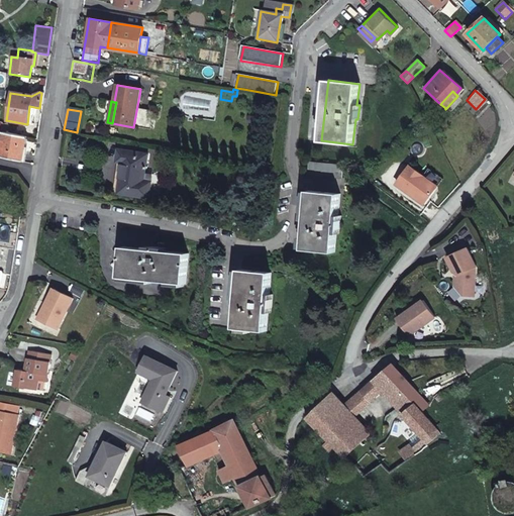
[(1,132),(0,138),(0,158),(20,163),(24,136),(1,132)]
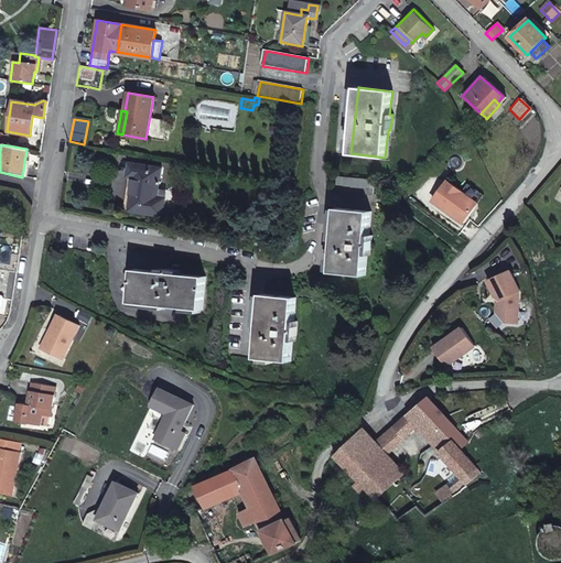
[(160,169),(129,163),(127,175),(133,176),(128,212),(160,216),(163,197),(155,196),(160,169)]
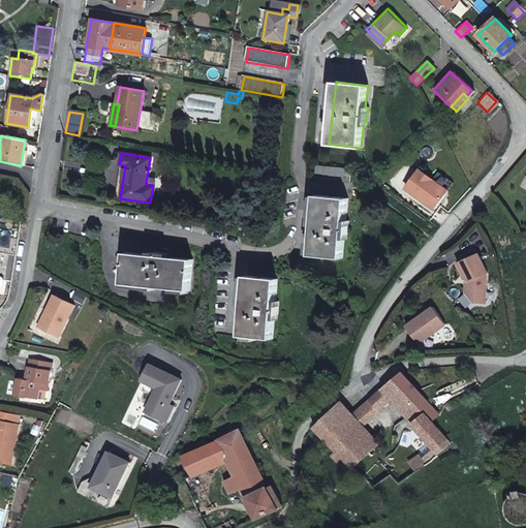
[(351,169),(317,165),(315,179),(349,183),(351,169)]
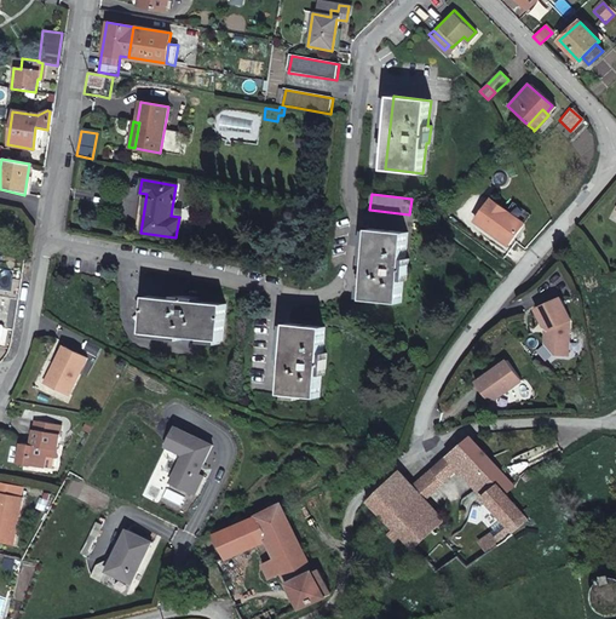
[(408,233),(370,228),(362,301),(399,304),(403,276),(407,276),(408,259),(404,259),(408,233)]
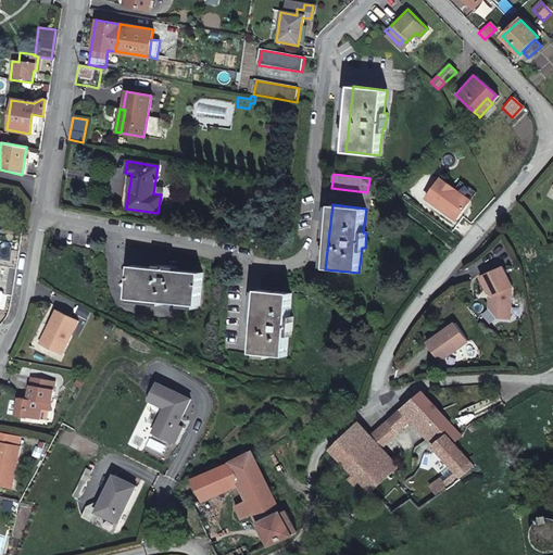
[(429,227),(452,251),(457,243),(445,231),(456,216),(447,205),(429,227)]
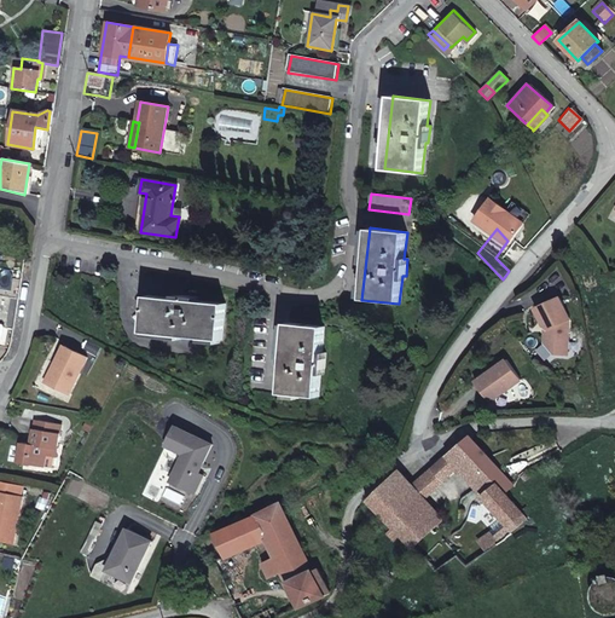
[(220,341),(224,305),(191,301),(191,298),(180,296),(180,300),(146,295),(143,333),(196,339),(220,341)]
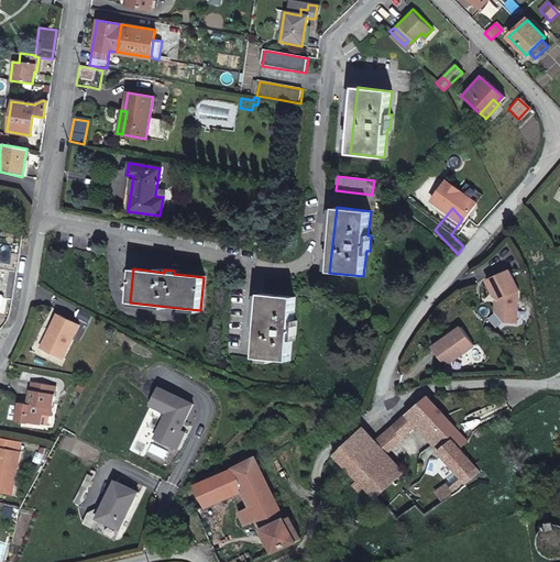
[(507,272),(484,282),(492,298),(496,300),(495,305),(493,307),(493,312),(502,323),(514,324),(516,291),(507,272)]
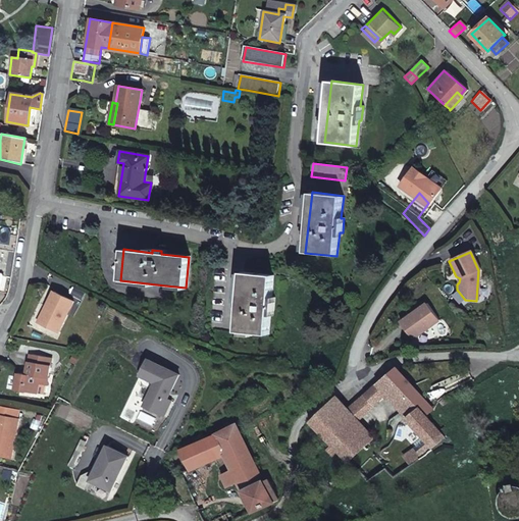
[(243,272),(237,331),(267,334),(270,311),(273,311),(274,298),(271,298),(274,275),(243,272)]
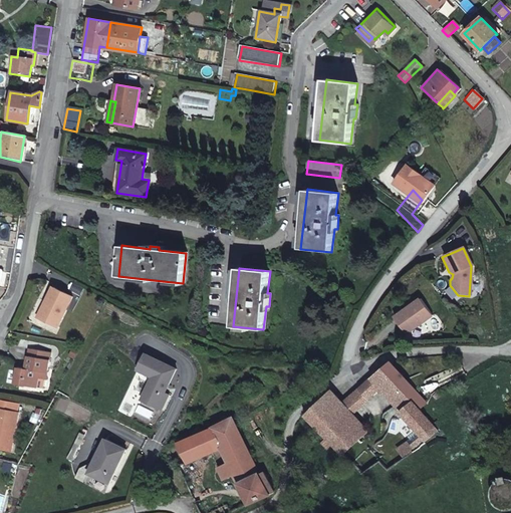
[(52,289),(45,305),(49,306),(43,320),(59,327),(72,298),(52,289)]
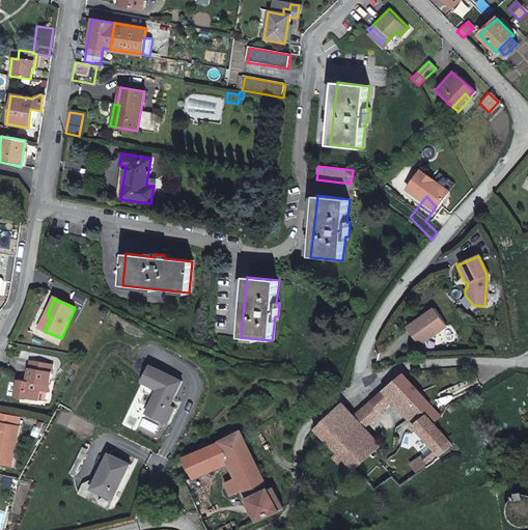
[(406,329),(418,346),(445,327),(433,310),(406,329)]
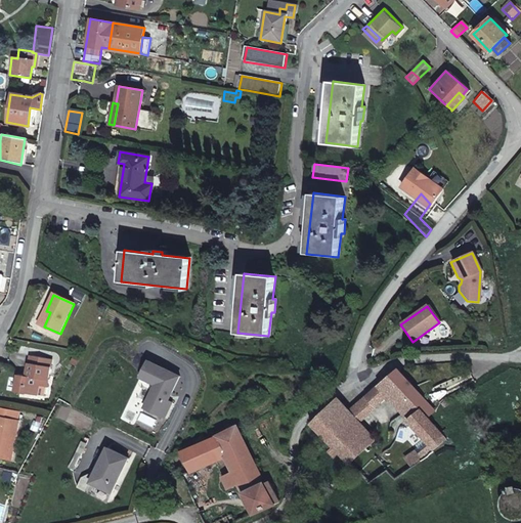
[(50,312),(46,311),(40,324),(44,327),(50,312)]
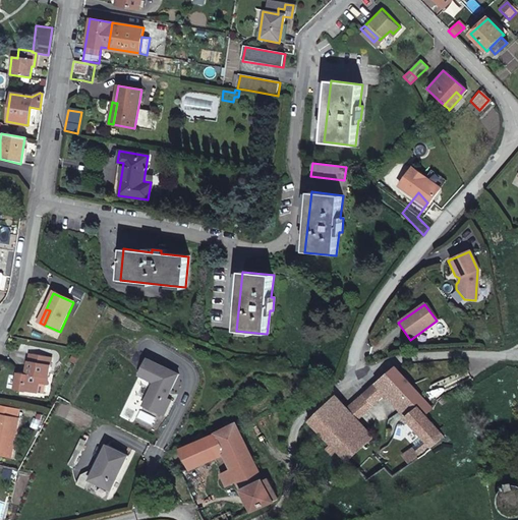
[(44,355),(26,352),(23,371),(15,369),(12,388),(29,390),(30,382),(40,383),(44,355)]
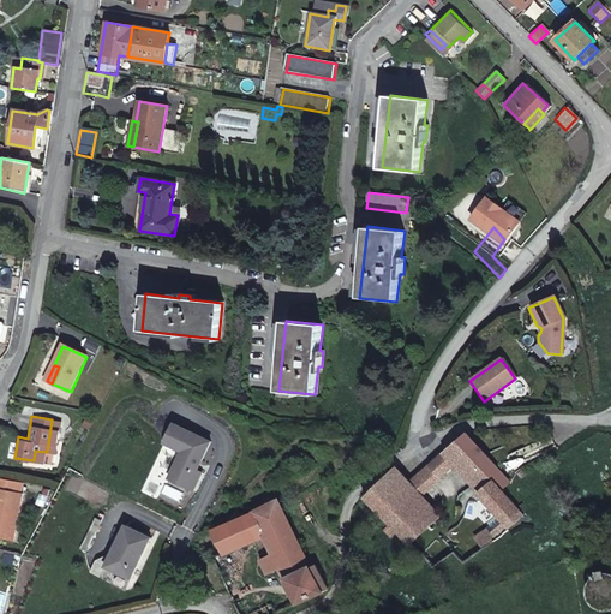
[(171,422),(161,441),(179,449),(165,477),(190,489),(198,471),(190,466),(193,457),(198,459),(208,440),(171,422)]
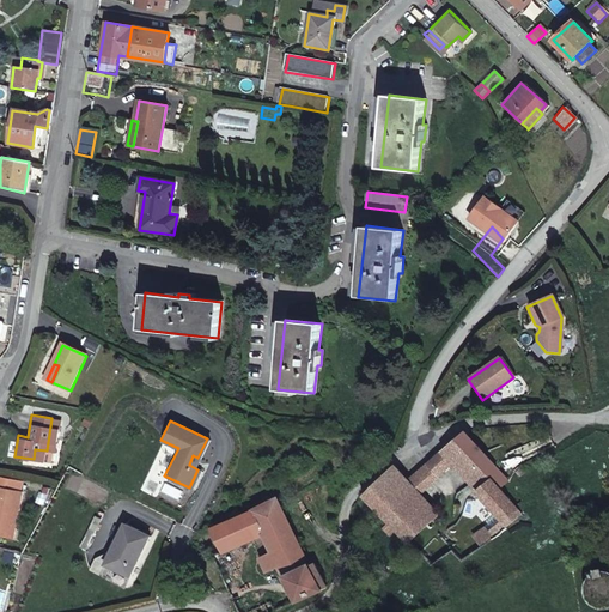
[(482,454),(464,432),(427,464),(436,474),(451,462),(466,452),(474,460),(482,454)]
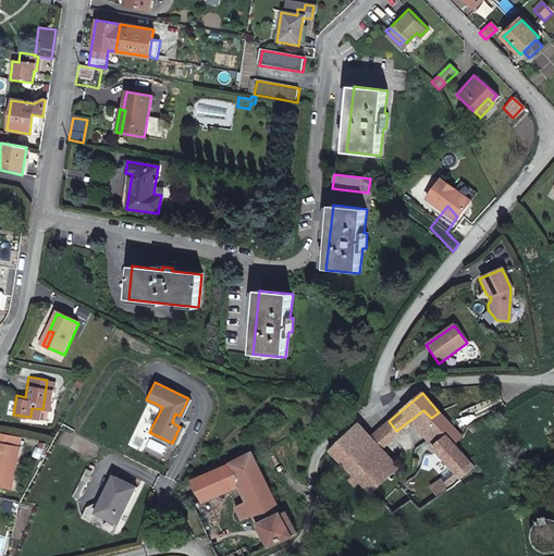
[(441,430),(431,418),(423,410),(410,420),(427,441),(441,430)]
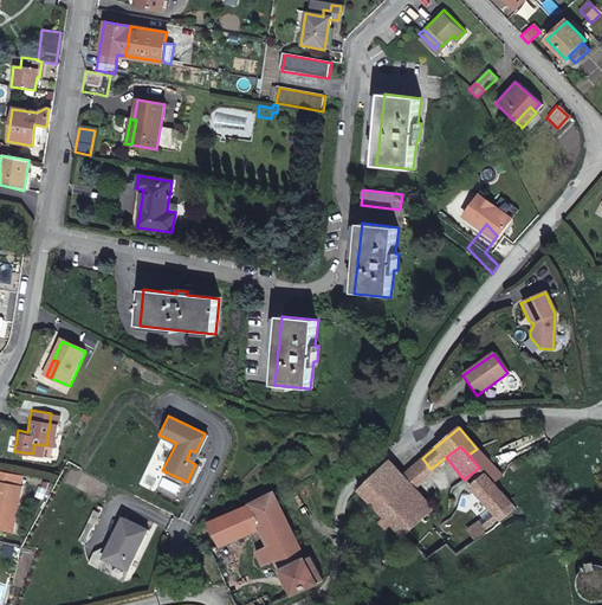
[(389,458),(358,488),(402,535),(433,509),(419,491),(412,484),(424,476),(414,464),(402,475),(389,458)]
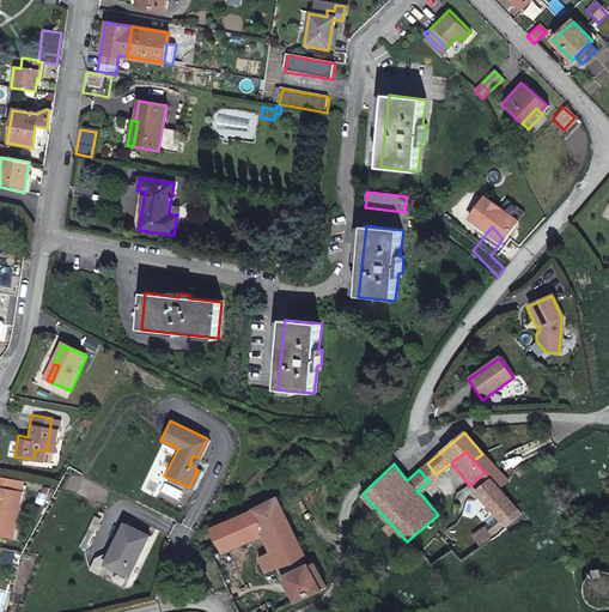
[(419,470),(428,482),(436,474),(427,464),(419,470)]
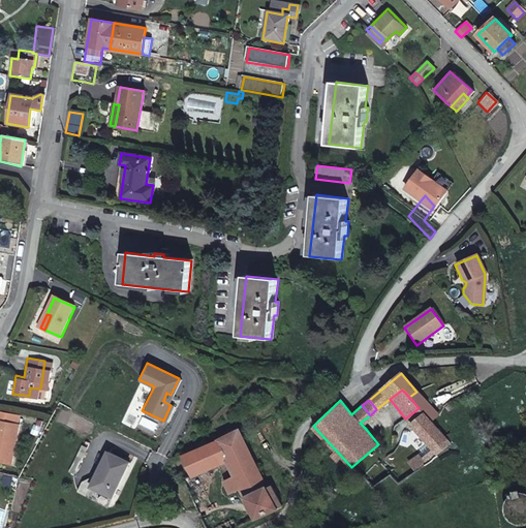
[(405,418),(410,425),(428,446),(432,451),(444,440),(419,408),(405,418)]
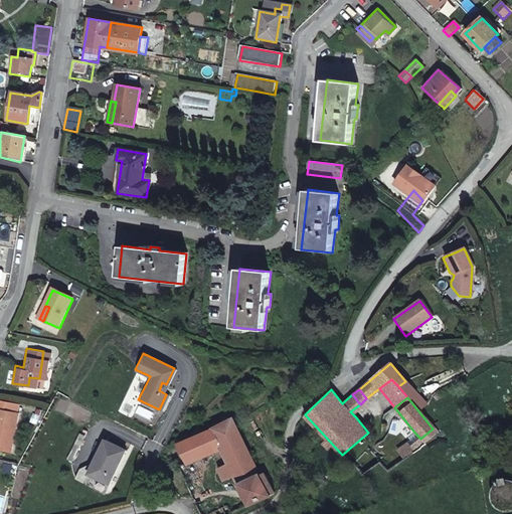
[(0,449),(10,451),(15,412),(0,409),(0,449)]
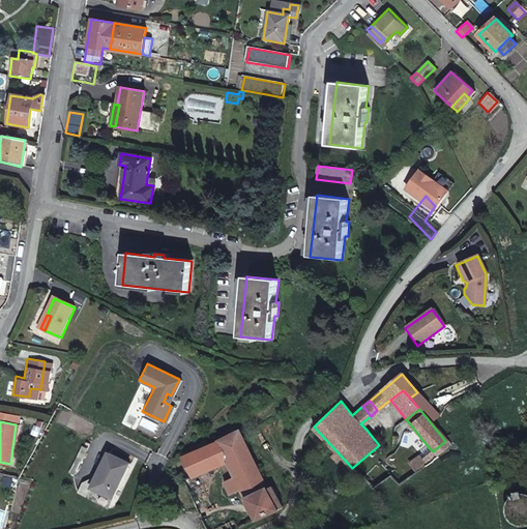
[(281,510),(282,510),(270,488),(265,490),(258,473),(239,431),(216,442),(180,457),(189,476),(228,460),(234,474),(223,479),(228,493),(240,488),(256,522),(281,510)]
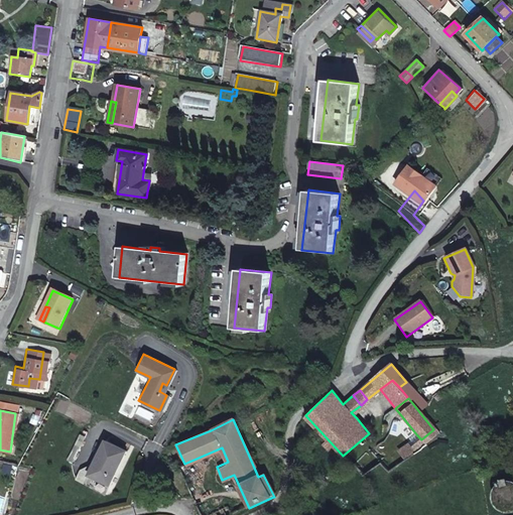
[(421,439),(417,435),(406,443),(414,453),(425,443),(421,439)]
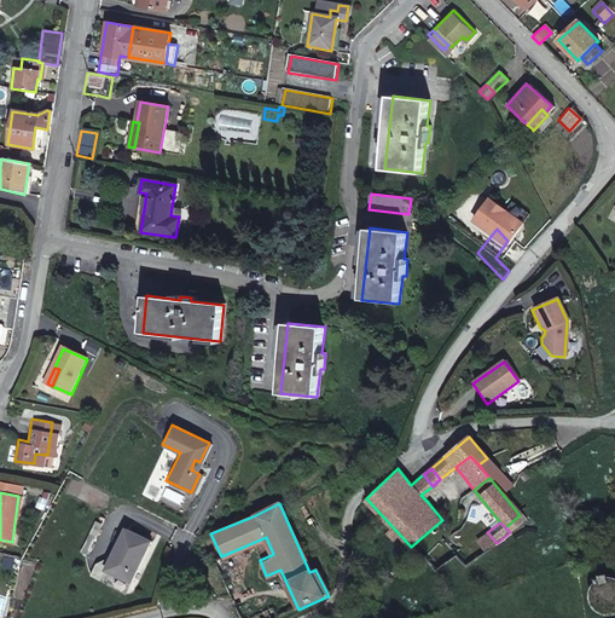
[(148,541),(122,529),(102,570),(127,582),(148,541)]
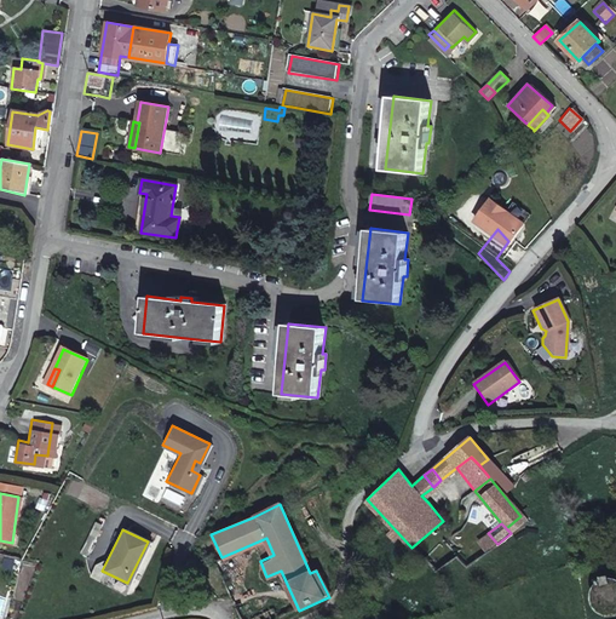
[(611,583),(608,584),(604,585),(602,589),(600,594),(600,597),(602,600),(604,602),(606,605),(610,606),(615,606),(615,605),(615,583),(611,583)]
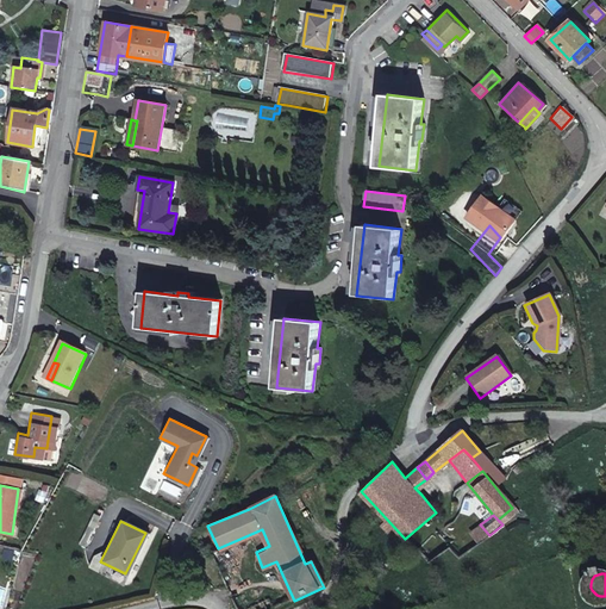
[(242,592),(230,597),(236,608),(239,608),(247,606),(242,592)]
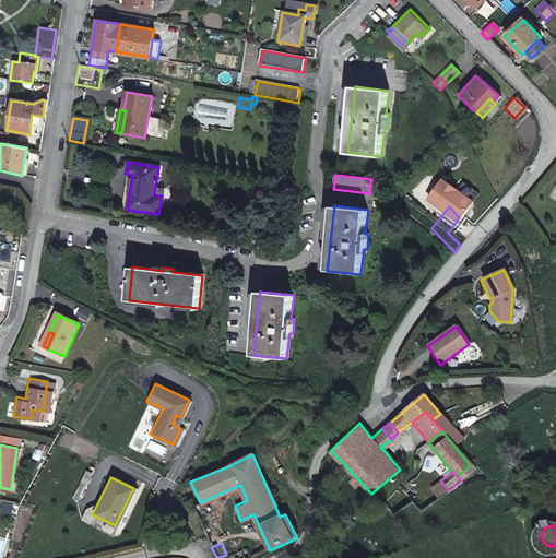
[(257,557),(252,547),(226,557),(257,557)]
